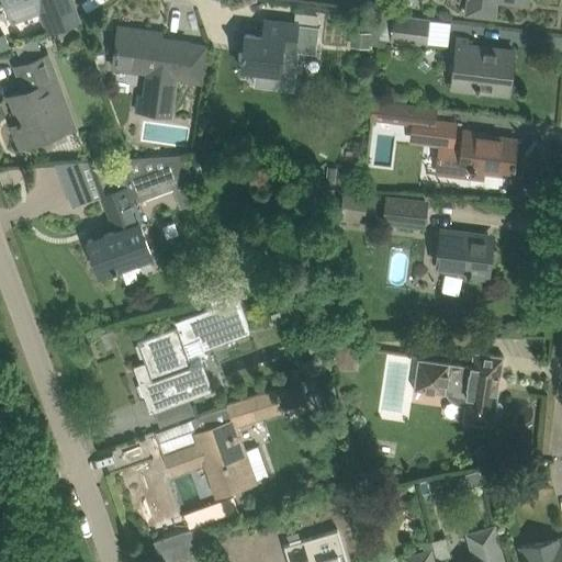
[(3,0),(7,8),(13,24),(41,13),(49,35),(79,23),(70,0),(3,0)]
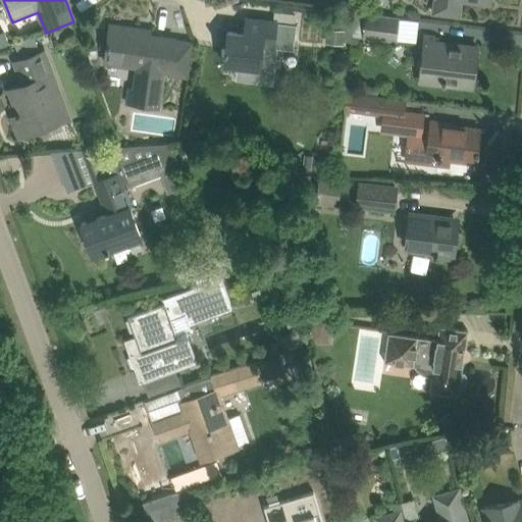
[(433,0),(432,13),(438,14),(459,16),(461,0),(480,2),(490,4),(490,0),(433,0)]
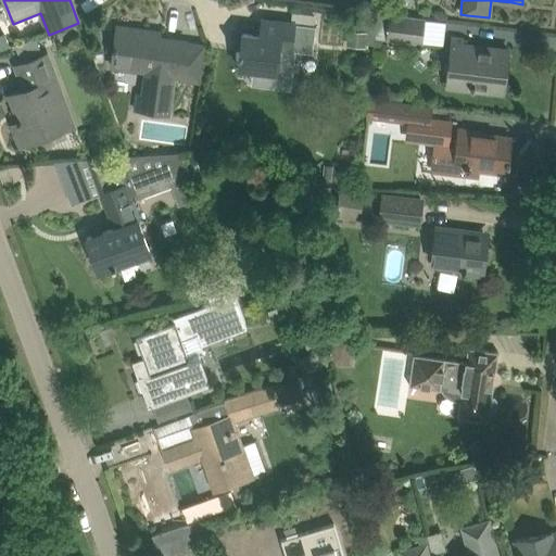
[(388,39),(391,13),(380,12),(377,37),(388,39)]
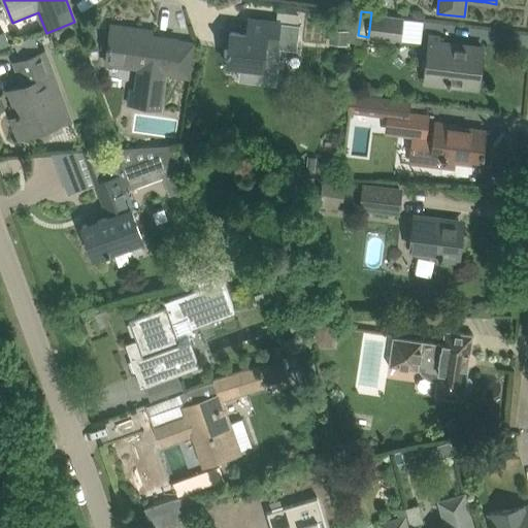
[(401,41),(404,17),(371,12),(368,37),(401,41)]
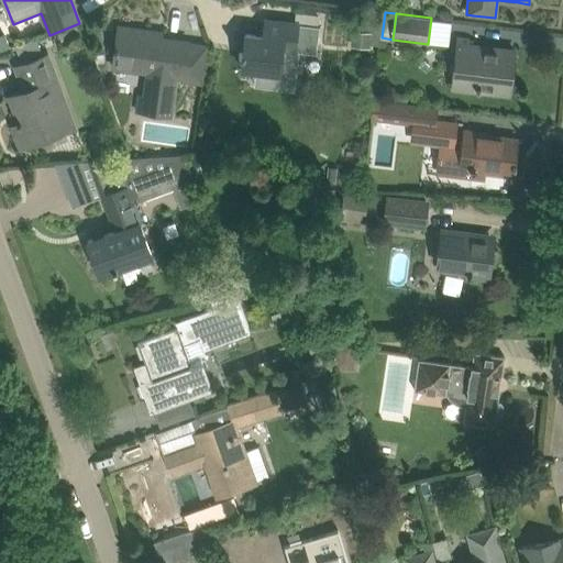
[(239,51),(239,54),(243,55),(241,67),(277,73),(276,87),(294,90),(299,51),(317,53),(320,25),(265,18),(263,34),(245,32),(243,52),(239,51)]
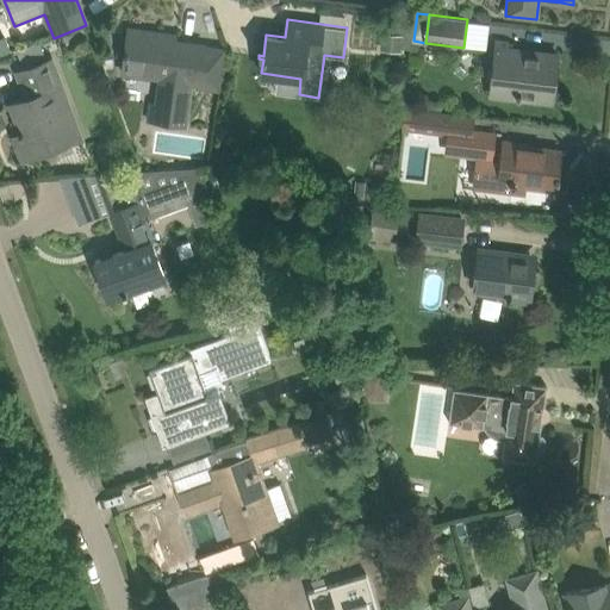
[(128,26),(122,72),(161,78),(157,104),(150,103),(148,118),(184,123),(188,88),(217,92),(223,49),(201,45),(201,44),(160,38),(161,31),(128,26)]
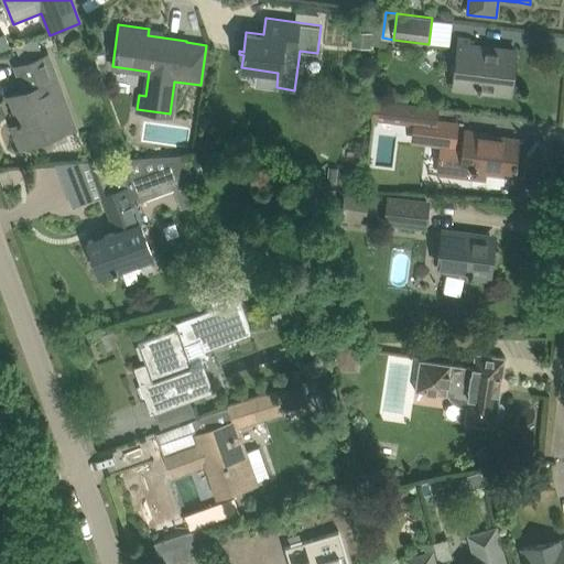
[(354,30),(351,43),(369,45),(370,32),(354,30)]
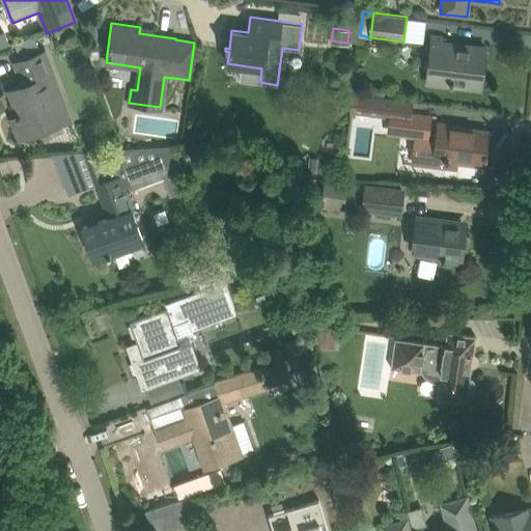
[(0,34),(0,50),(9,47),(4,33),(0,34)]
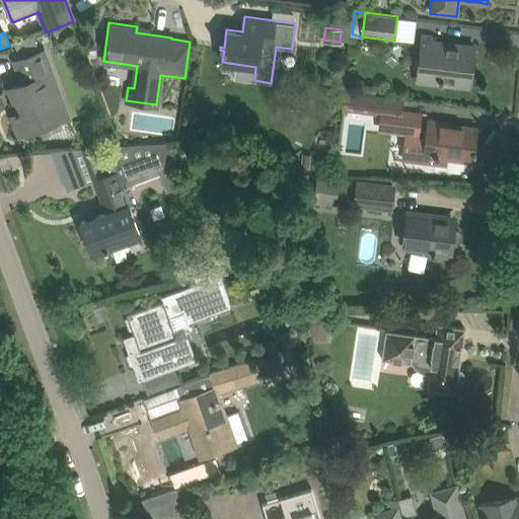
[(469,87),(473,47),(432,42),(433,35),(423,34),(418,81),(469,87)]
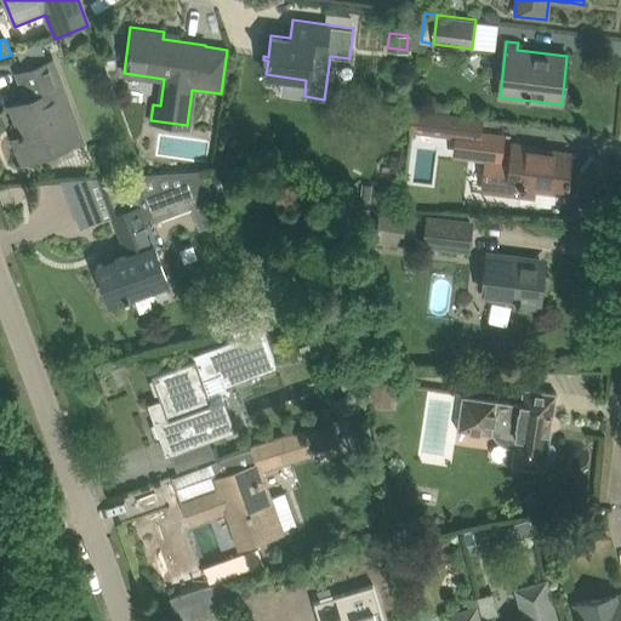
[(16,53),(23,72),(46,62),(40,44),(16,53)]
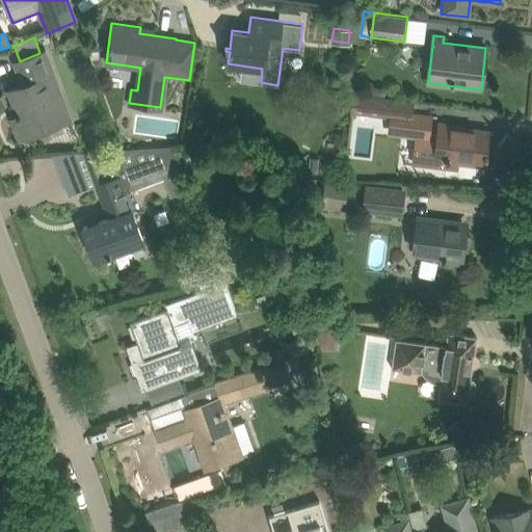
[(23,85),(8,90),(18,114),(16,115),(17,117),(11,120),(19,139),(60,124),(49,94),(59,89),(45,52),(40,53),(20,61),(15,62),(23,85)]
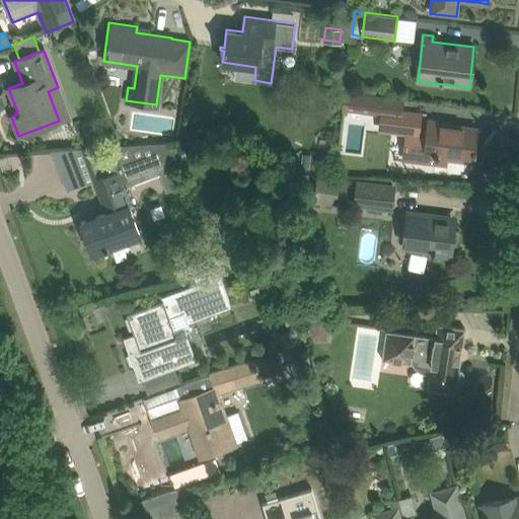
[(401,100),(346,93),(344,109),(390,116),(399,117),(400,112),(401,100)]
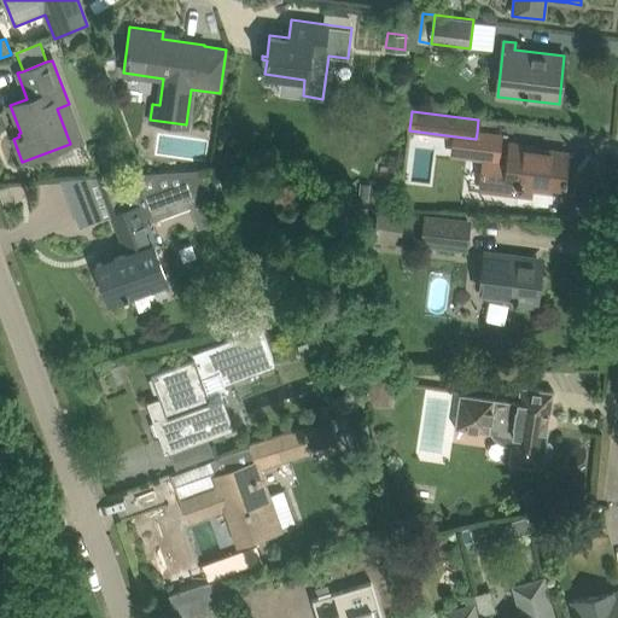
[(503,136),(477,133),(476,139),(465,138),(462,157),(488,161),(483,191),(506,193),(507,185),(534,188),(532,197),(534,197),(535,188),(563,192),(561,200),(563,200),(564,184),(566,185),(567,178),(565,178),(569,153),(511,146),(509,159),(500,158),(503,136)]
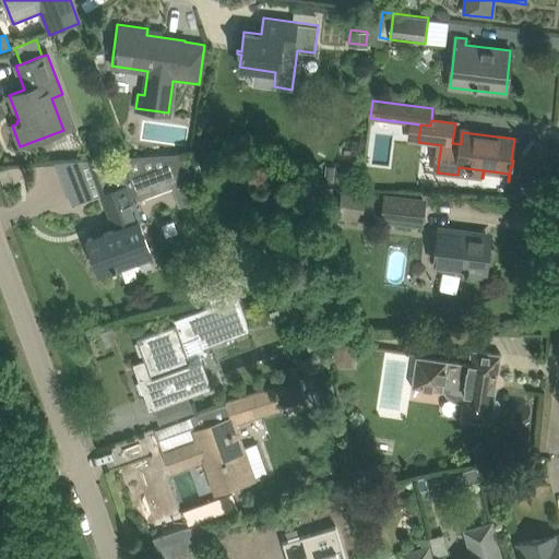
[(186,166),(183,159),(181,154),(86,159),(92,171),(100,195),(106,210),(110,209),(118,228),(87,239),(99,273),(151,254),(139,221),(135,222),(128,202),(141,197),(192,178),(188,165),(186,166)]
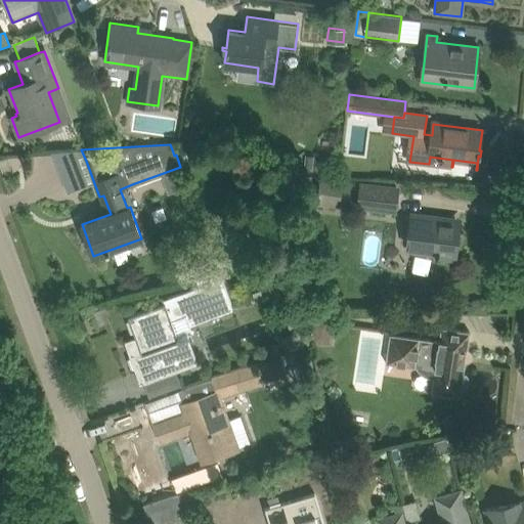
[(319,179),(317,205),(349,208),(351,182),(319,179)]
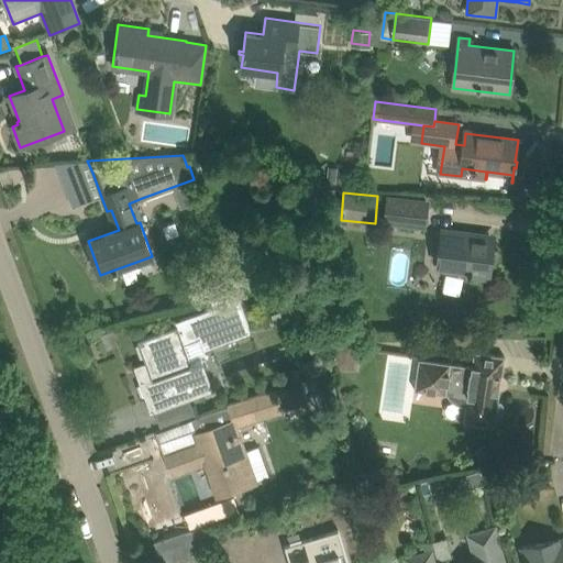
[(383,225),(424,230),(428,200),(386,196),(383,225)]
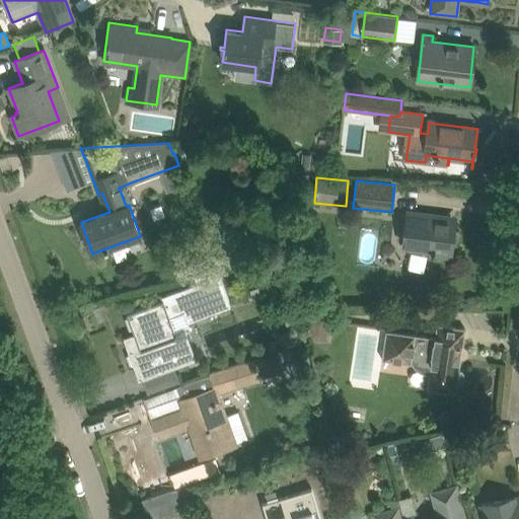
[(408,212),(402,244),(432,248),(431,254),(451,256),(452,244),(457,245),(459,230),(454,230),(456,218),(408,212)]
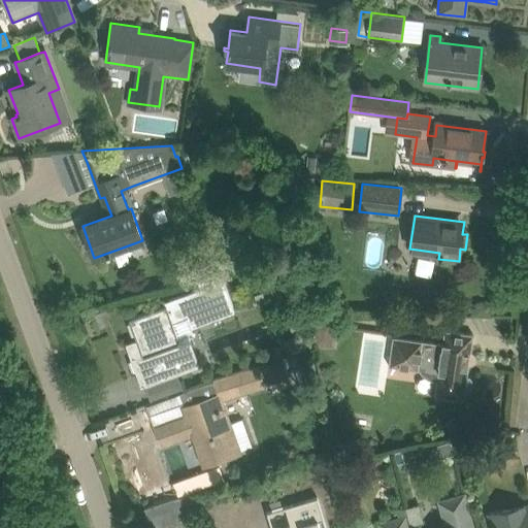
[(165,302),(166,306),(130,320),(142,353),(131,358),(142,389),(189,371),(188,370),(199,366),(190,341),(192,340),(190,337),(180,340),(173,322),(190,317),(194,327),(192,328),(193,329),(215,321),(213,320),(234,312),(234,314),(236,314),(223,276),(198,282),(201,289),(165,302)]
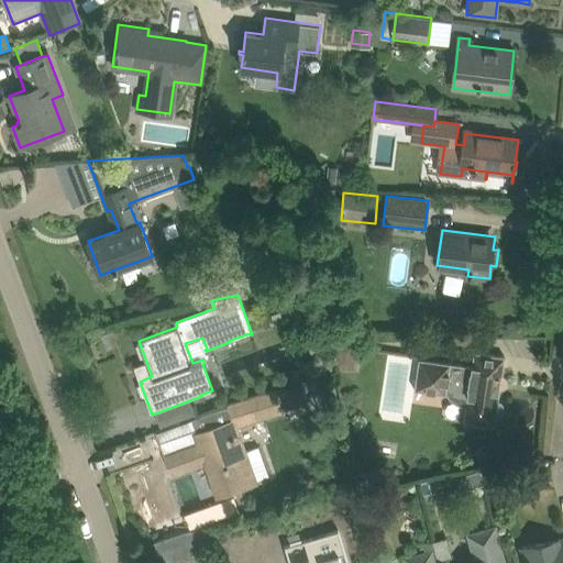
[(354,346),(334,346),(335,371),(354,371),(354,346)]
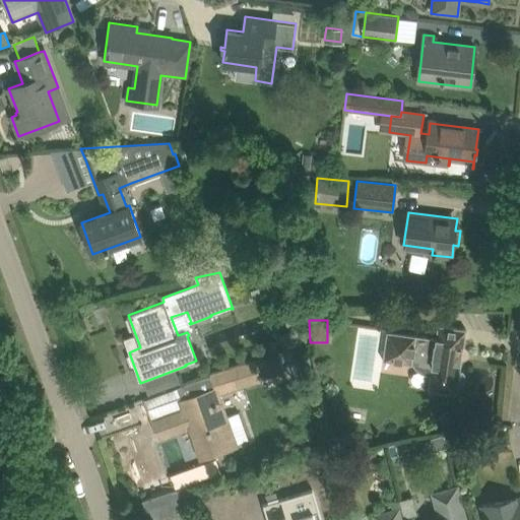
[(289,330),(278,334),(284,348),(308,339),(303,325),(289,330)]
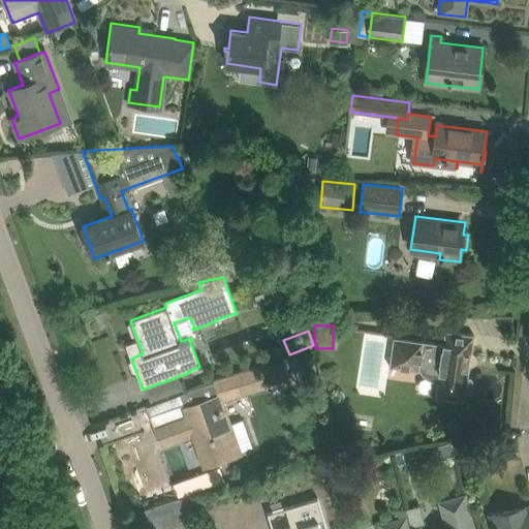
[(467,378),(471,355),(474,335),(445,331),(443,345),(403,339),(399,365),(439,371),(435,397),(464,401),(465,392),(468,393),(470,391),(472,380),(470,378),(467,378)]
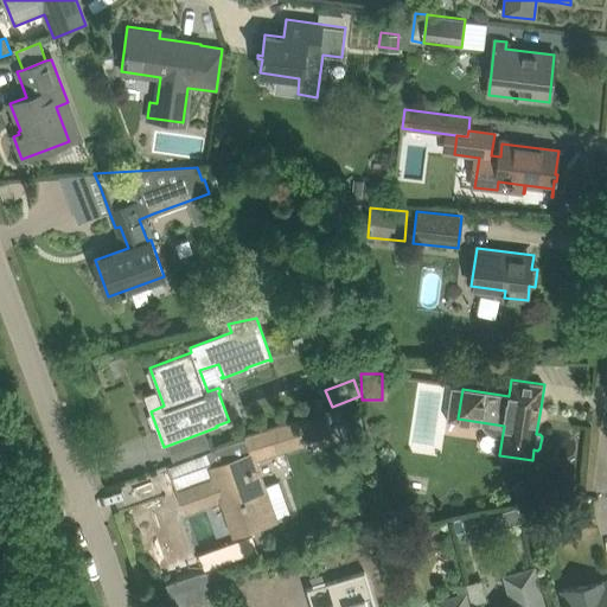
[(302,422),(308,441),(330,435),(324,416),(302,422)]
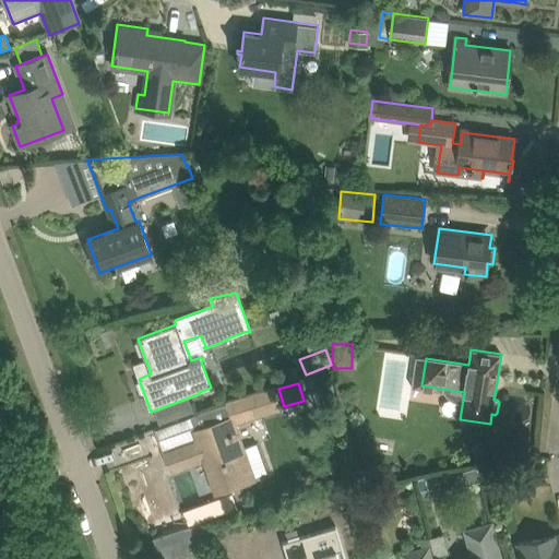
[(217,492),(256,479),(237,424),(281,411),(275,390),(226,404),(187,418),(194,441),(165,452),(173,471),(205,459),(217,492)]
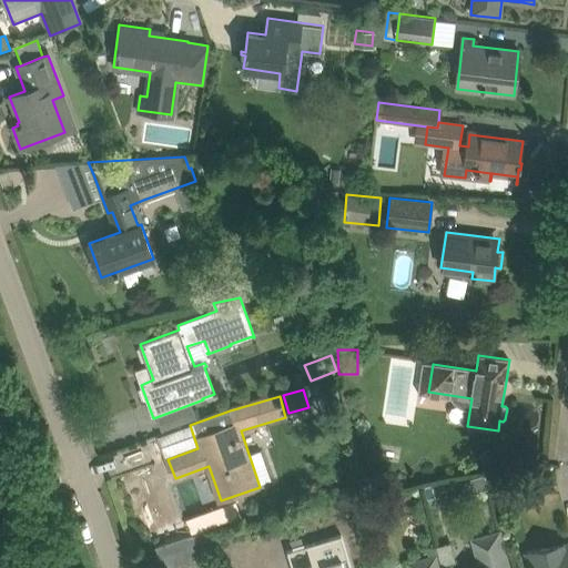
[(475,494),(488,489),(485,476),(470,479),(475,494)]
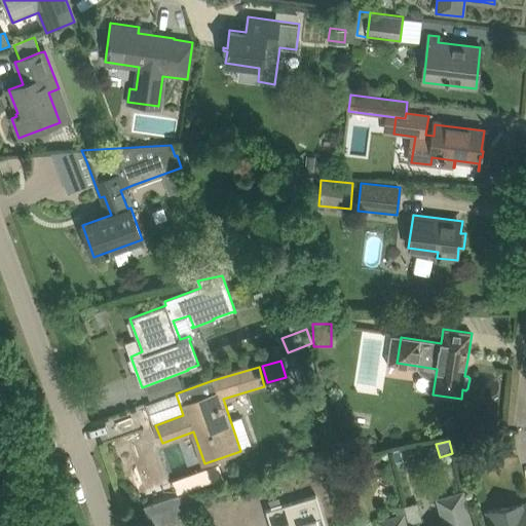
[(160,525),(195,515),(193,506),(188,492),(144,505),(150,525),(160,525)]
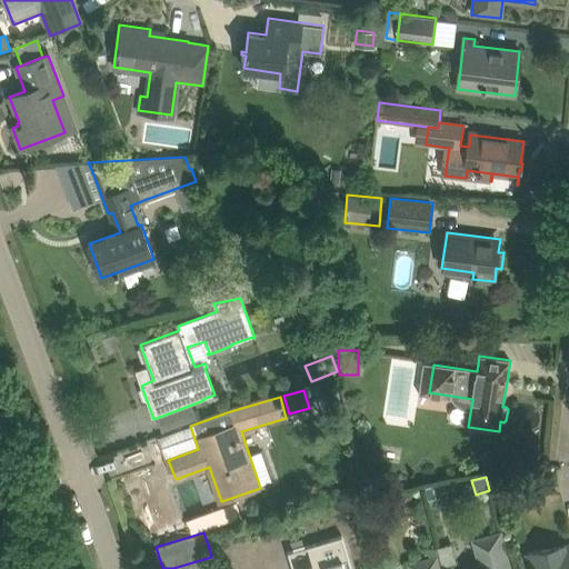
[(480,568),(511,568),(509,561),(501,532),(472,540),(480,568)]
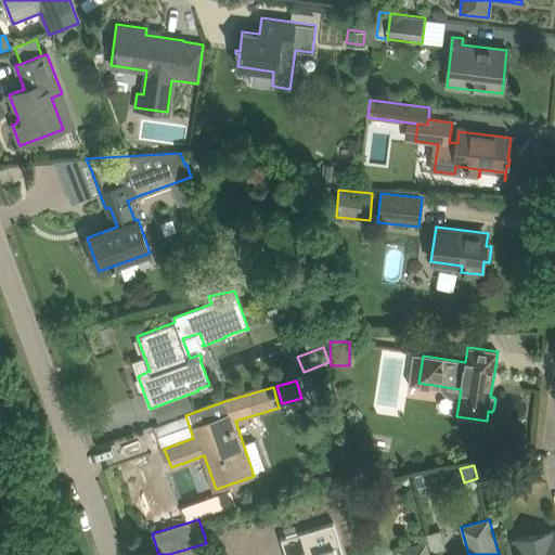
[(336,554),(334,545),(339,543),(340,543),(333,520),(299,531),(299,532),(306,553),(298,554),(336,554)]
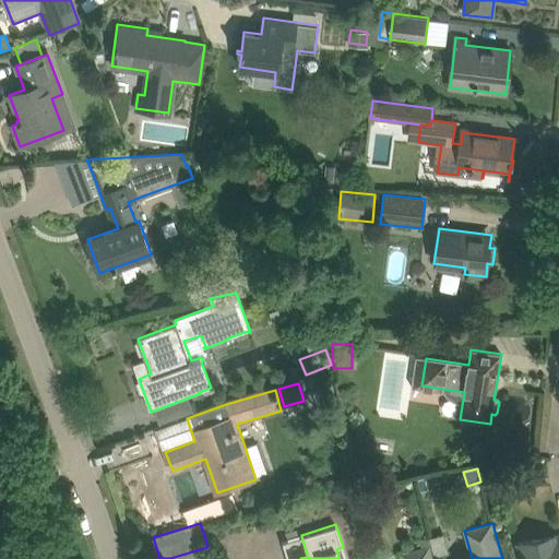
[(558,558),(558,539),(555,542),(554,537),(519,545),(522,558),(558,558)]
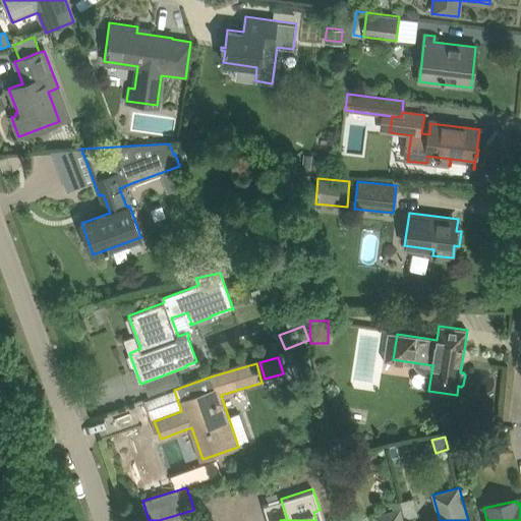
[(374,520),(404,520),(401,509),(373,516),(374,520)]
